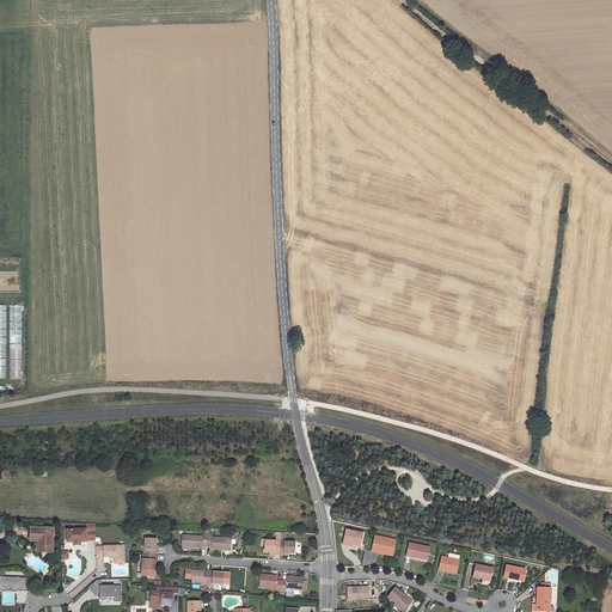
[(22,378),(22,304),(11,304),(11,378),(22,378)]
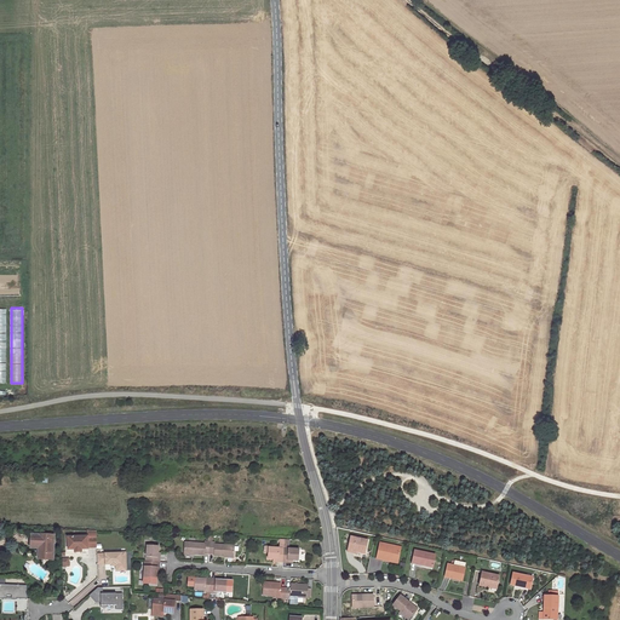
[(75,549),(81,549),(89,549),(89,547),(97,547),(96,530),(87,530),(87,537),(68,537),(68,550),(75,549)]
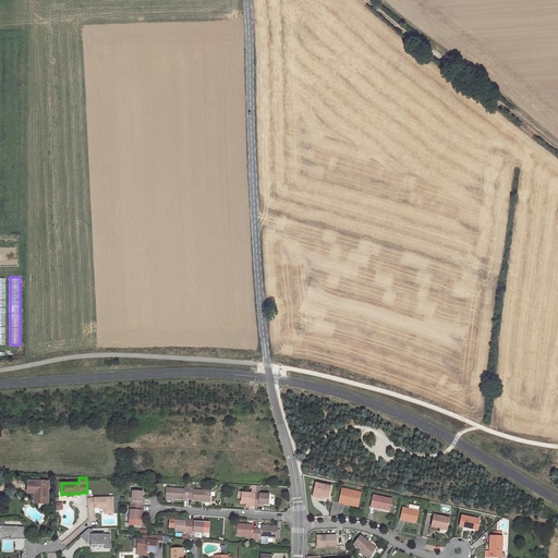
[(37,489),(37,502),(44,504),(46,500),(46,493),(48,493),(48,482),(38,482),(38,484),(29,483),(28,490),(34,490),(37,489)]
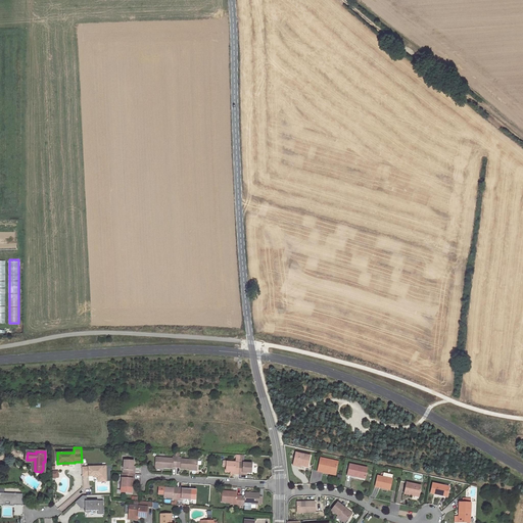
[(311,456),(295,453),(293,464),(299,466),(307,467),(311,456)]
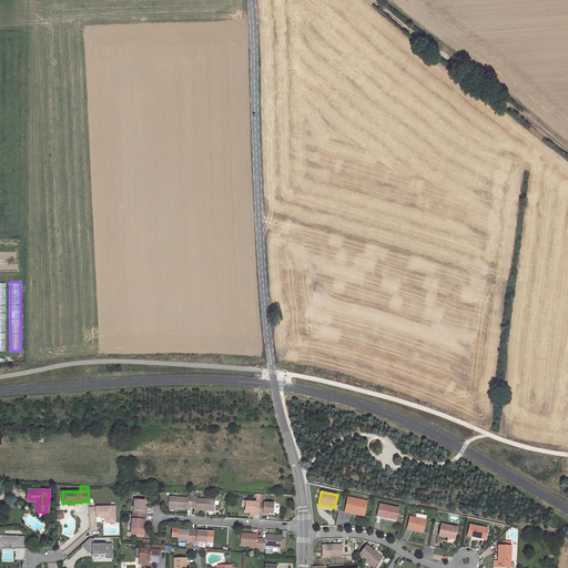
[(169,507),(186,508),(188,507),(192,507),(192,496),(191,496),(188,496),(188,498),(169,497),(169,507)]
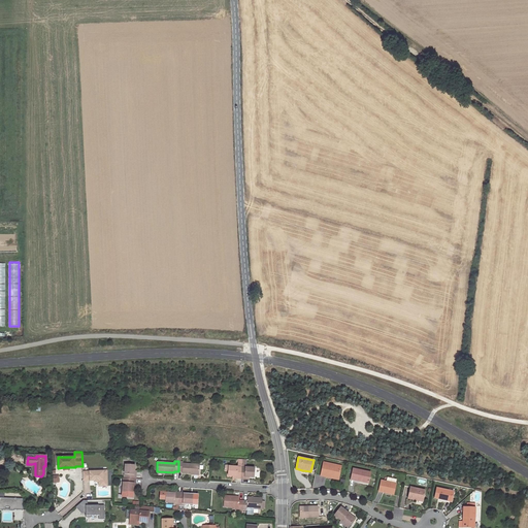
[(182,473),(199,474),(200,465),(183,464),(183,462),(180,462),(178,461),(178,471),(182,471),(182,473)]
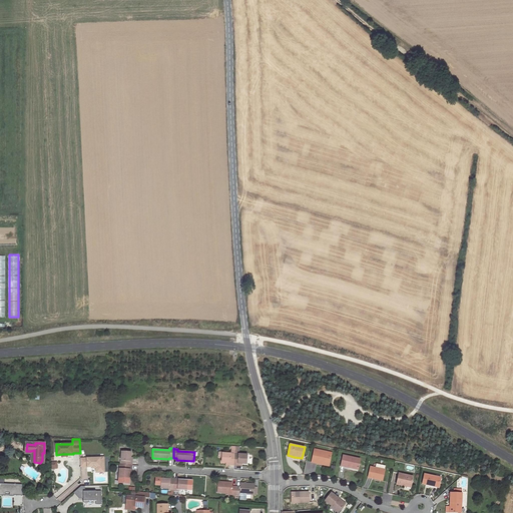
[(332,453),(315,450),(312,462),(322,464),(322,463),(329,464),(332,453)]
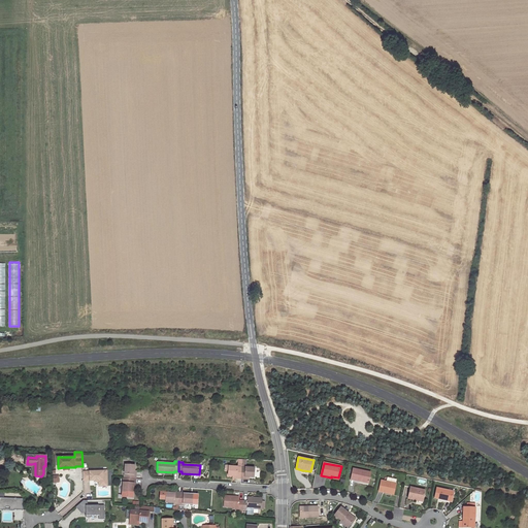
[(134,474),(134,470),(135,465),(125,464),(125,474),(124,474),(124,479),(135,479),(136,474),(134,474)]
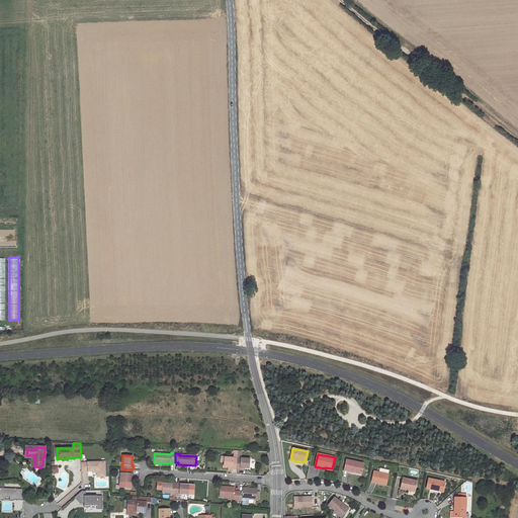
[(228,467),(232,467),(232,469),(236,469),(237,458),(234,458),(225,457),(224,461),(224,467),(228,467)]
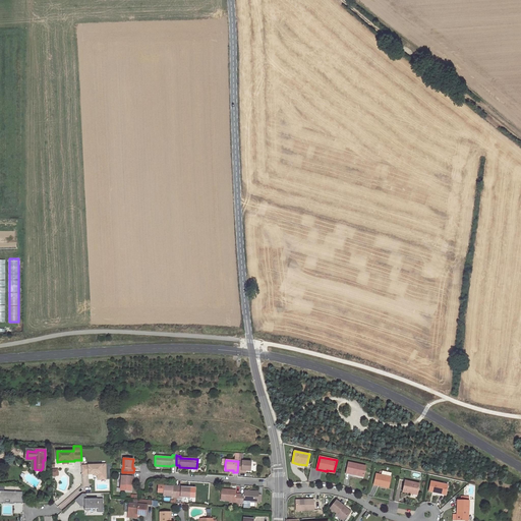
[(241,471),(245,471),(250,471),(251,462),(242,461),(238,461),(237,472),(241,473),(241,471)]
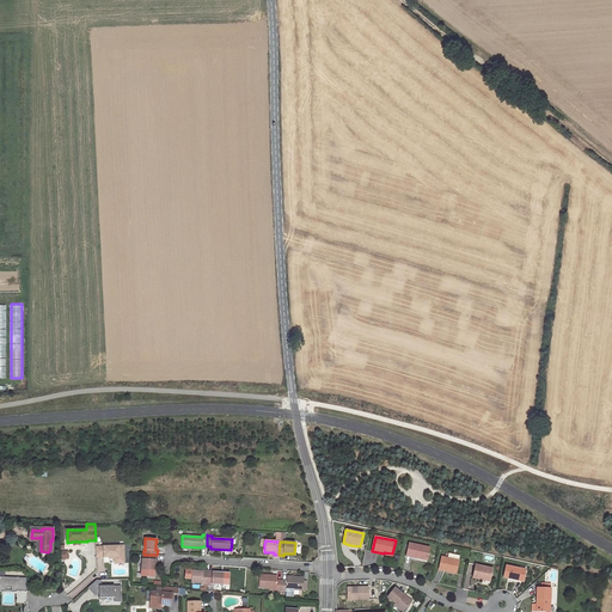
[(429,548),(409,544),(407,556),(416,558),(417,557),(427,558),(429,548)]
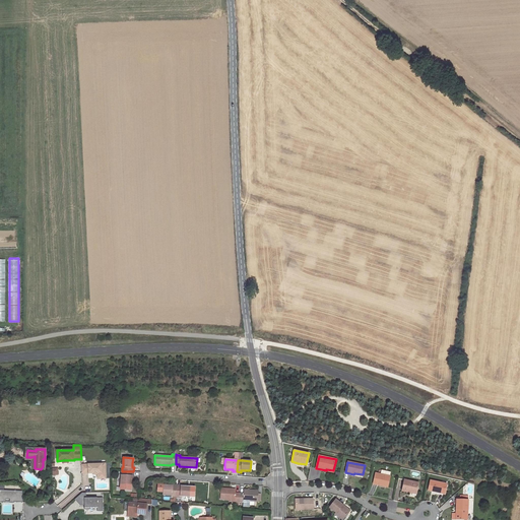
[(88,473),(92,473),(92,474),(98,474),(102,474),(102,478),(106,478),(105,463),(102,463),(102,464),(81,464),(81,473),(88,472),(88,473)]
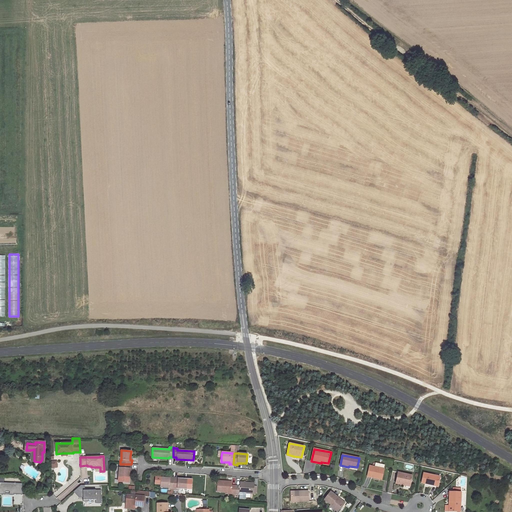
[(120,463),(118,482),(129,483),(129,473),(130,469),(131,469),(131,464),(120,464),(120,463)]
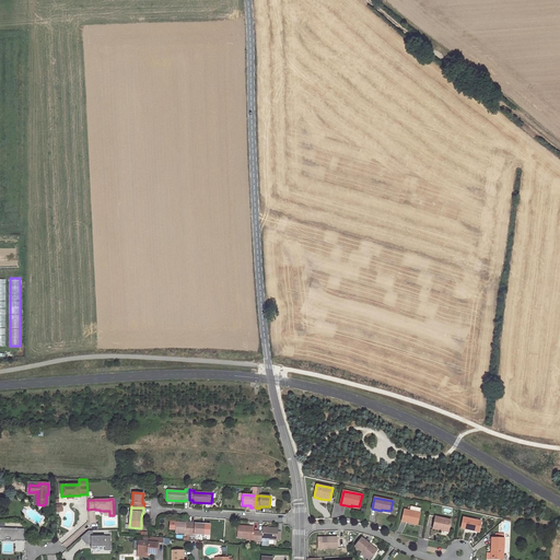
[(420,513),(404,510),(401,521),(417,525),(420,513)]
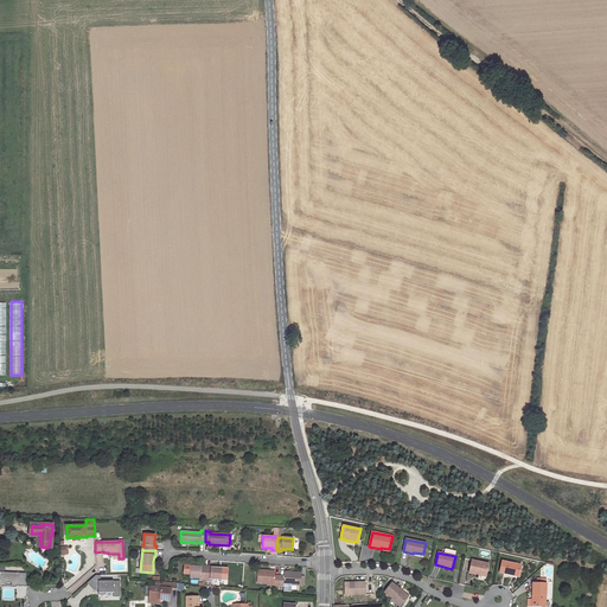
[(489,563),(472,560),(468,574),(479,576),(479,574),(486,575),(489,563)]
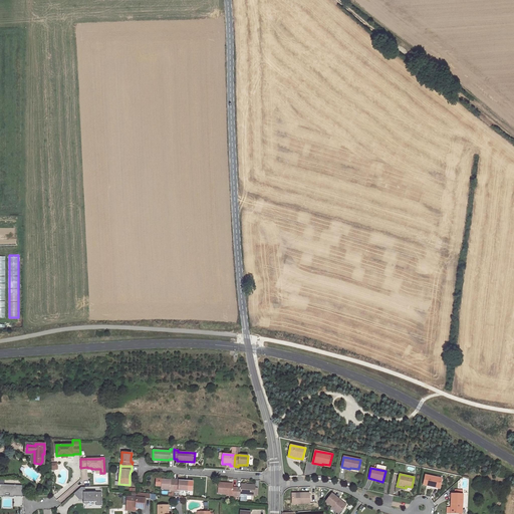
[(442,479),(425,475),(423,485),(439,489),(442,479)]
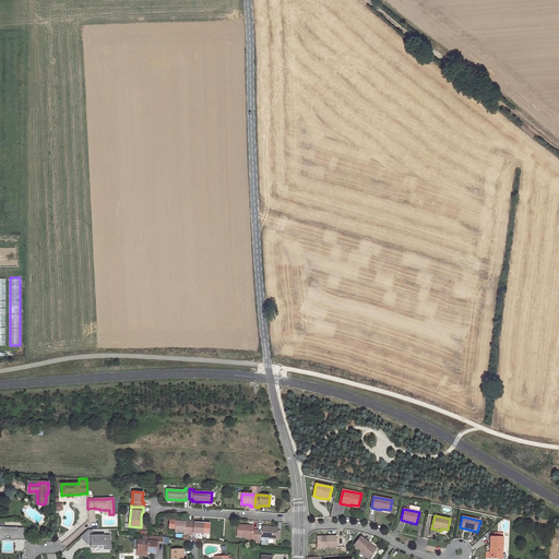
[(175,532),(185,533),(185,534),(187,534),(189,535),(190,524),(190,521),(177,521),(169,520),(169,528),(176,530),(175,532)]
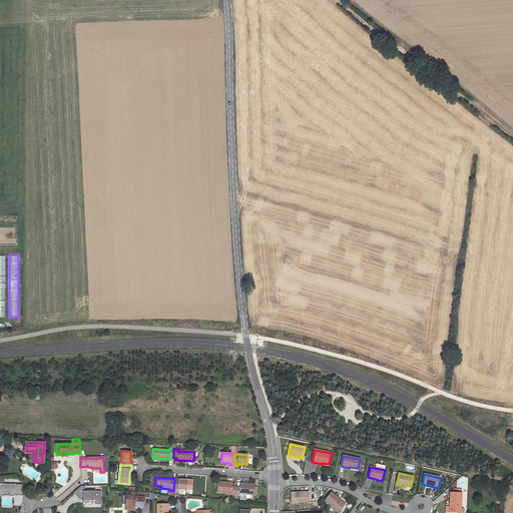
[(174,481),(173,491),(175,491),(177,491),(177,490),(178,490),(192,491),(193,480),(174,478),(174,481)]
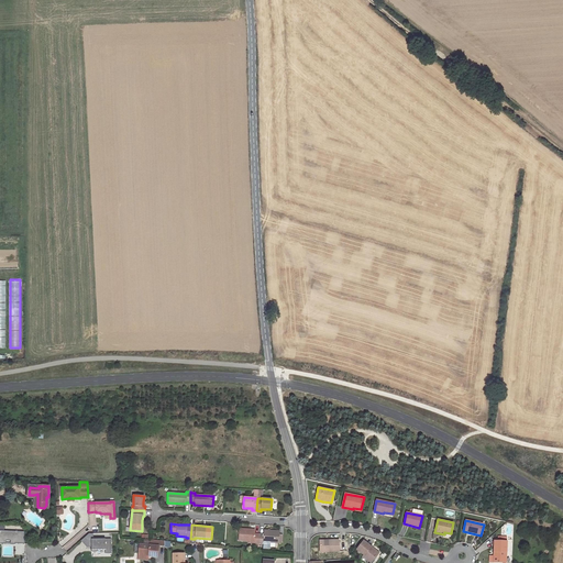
[(239,540),(249,541),(254,541),(254,543),(257,543),(258,543),(260,534),(255,534),(255,530),(239,529),(239,540)]
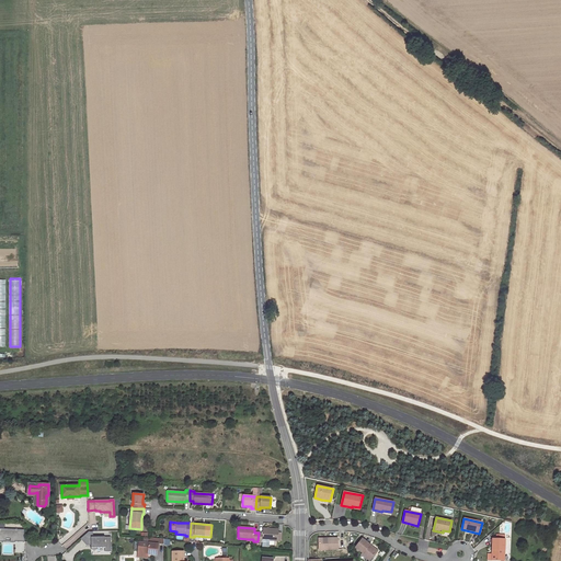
[(24,529),(0,528),(0,541),(15,542),(15,541),(24,542),(24,529)]
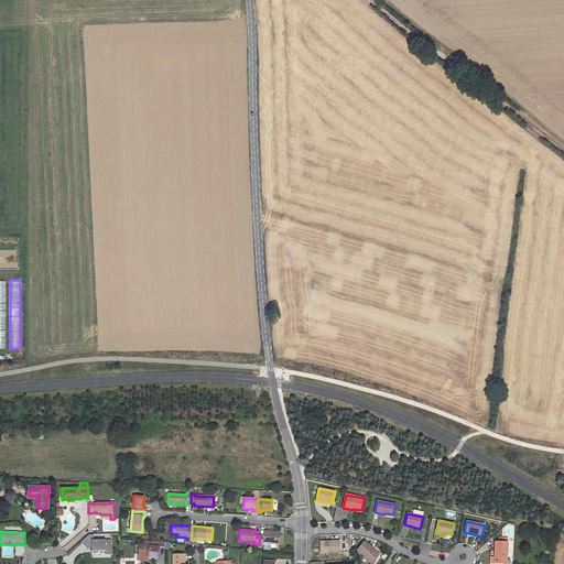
[(263,543),(269,543),(279,544),(279,543),(280,533),(280,532),(264,531),(264,535),(260,535),(259,544),(263,544),(263,543)]
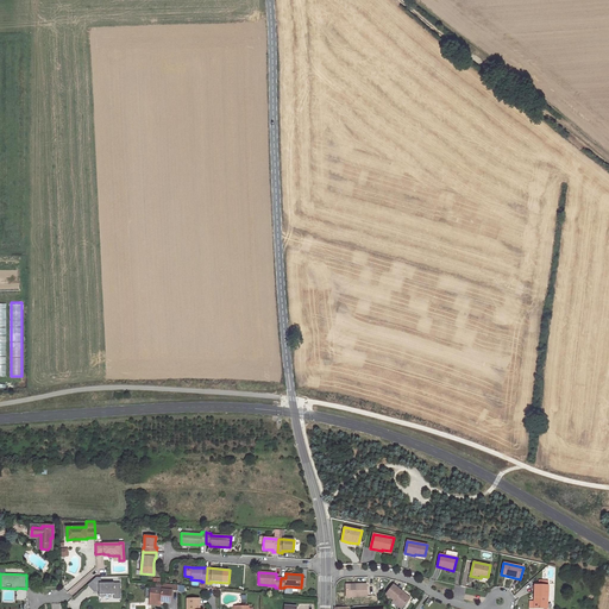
[(101,583),(101,577),(96,577),(87,585),(94,592),(99,592),(99,597),(106,597),(106,595),(114,595),(114,598),(120,598),(120,583),(101,583)]
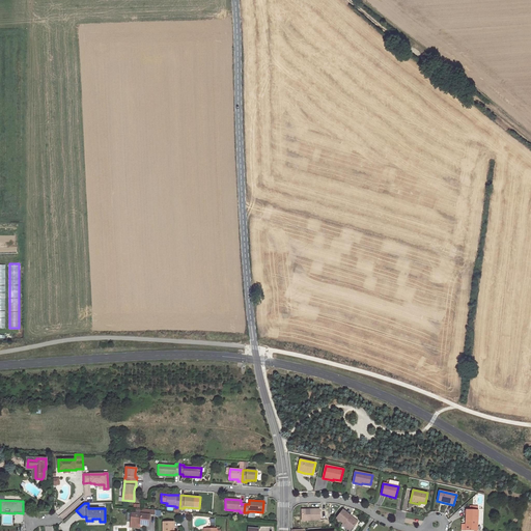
[(319,509),(302,510),(302,521),(319,521),(319,509)]
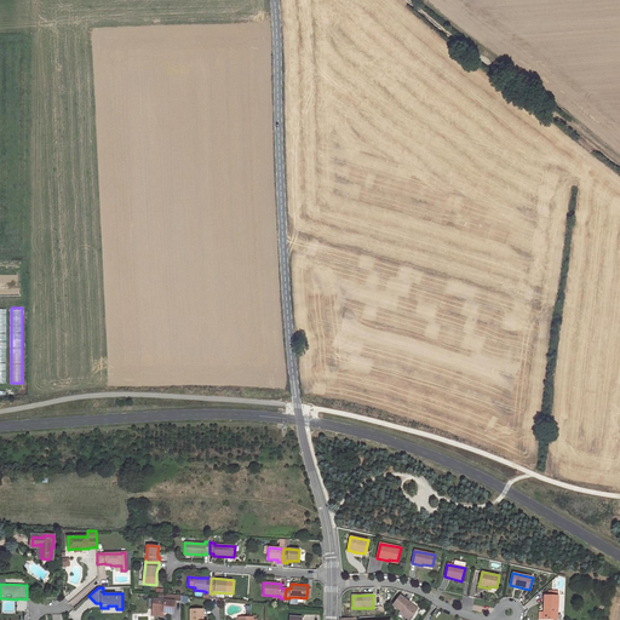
[(408,602),(400,596),(392,604),(401,612),(400,613),(408,619),(417,610),(407,603),(408,602)]
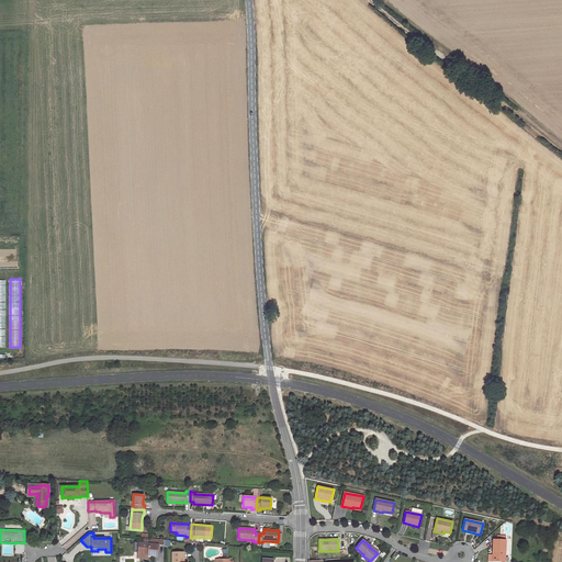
[(497,540),(493,540),(492,551),(494,551),(493,555),(492,555),(492,561),(502,561),(502,555),(505,555),(505,541),(497,540)]
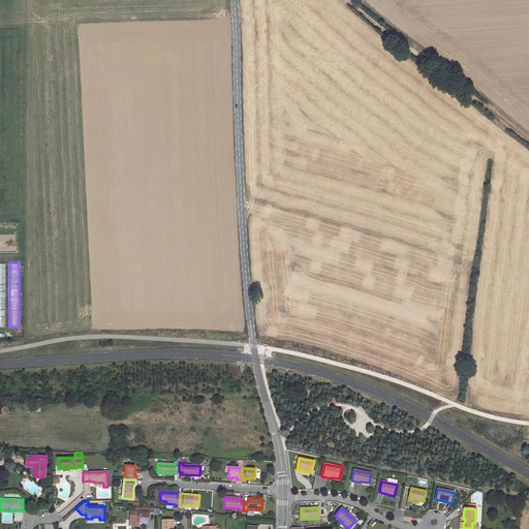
[(139,523),(148,524),(149,514),(148,514),(148,510),(135,509),(135,510),(135,511),(131,511),(130,520),(130,522),(139,523)]
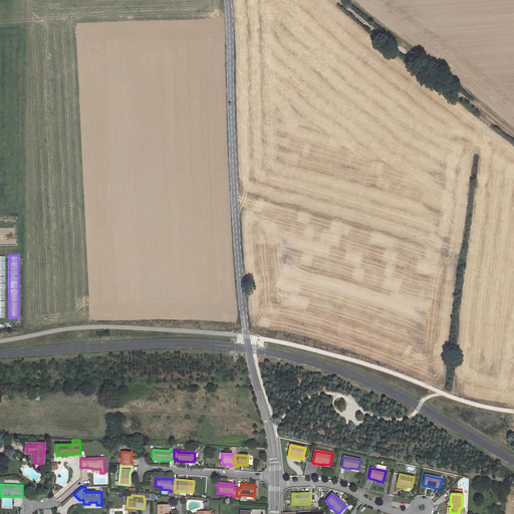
All buildings are outlined.
